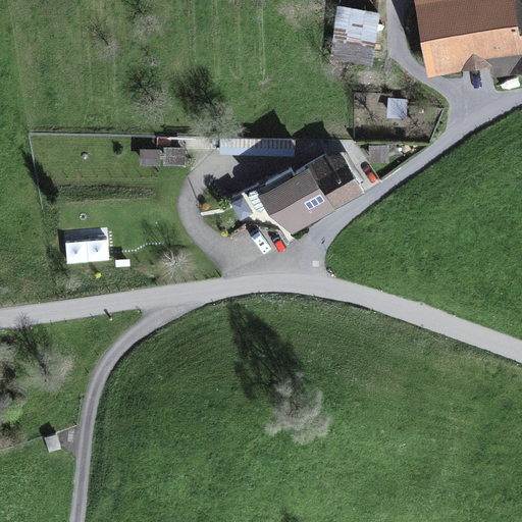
[(521,0),(414,0),(427,77),(489,67),(491,80),(521,73),(521,0)]
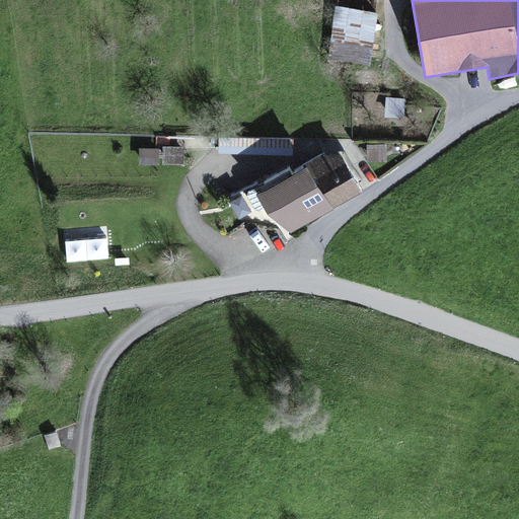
[(379,13),(336,7),(328,61),(371,67),(379,13)]
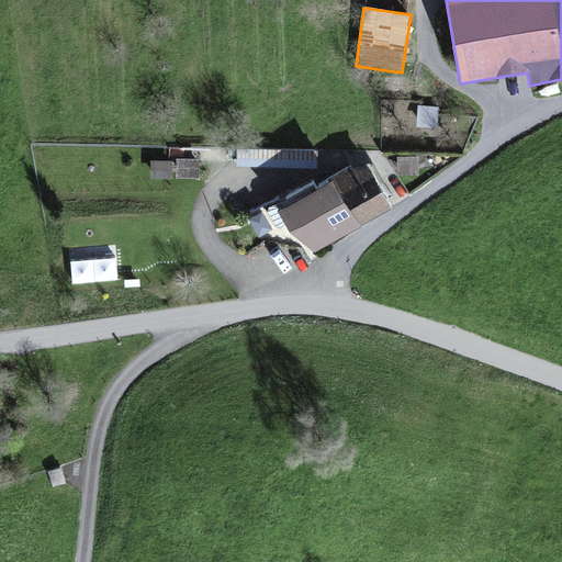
[(439,107),(418,107),(417,127),(439,128),(439,107)]
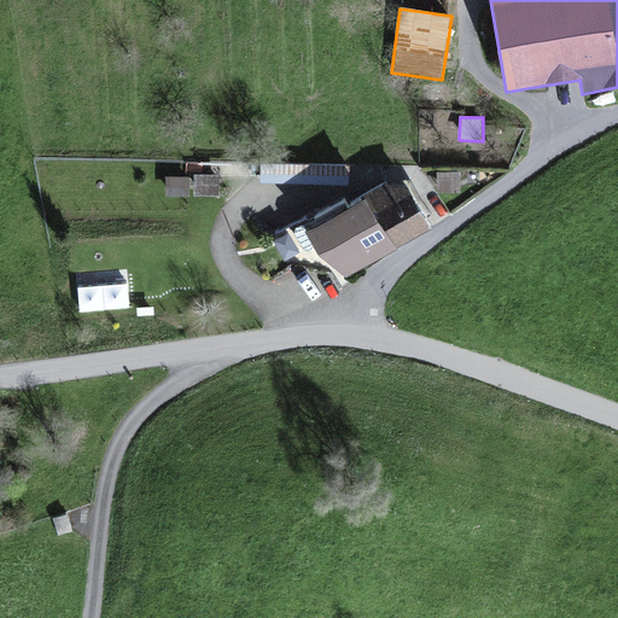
[(349,164),(261,164),(261,184),(349,185),(349,164)]
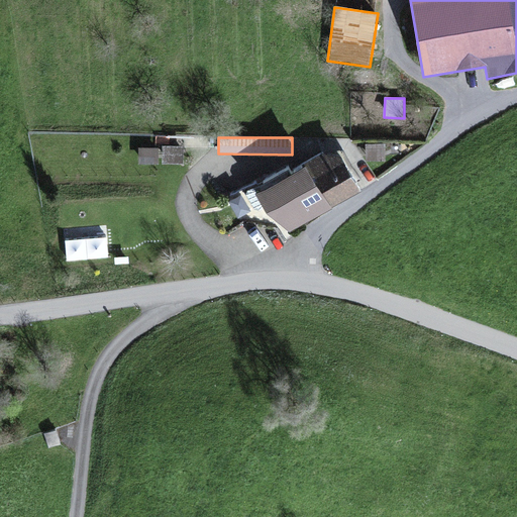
[(385,143),(366,144),(366,162),(386,162),(385,143)]
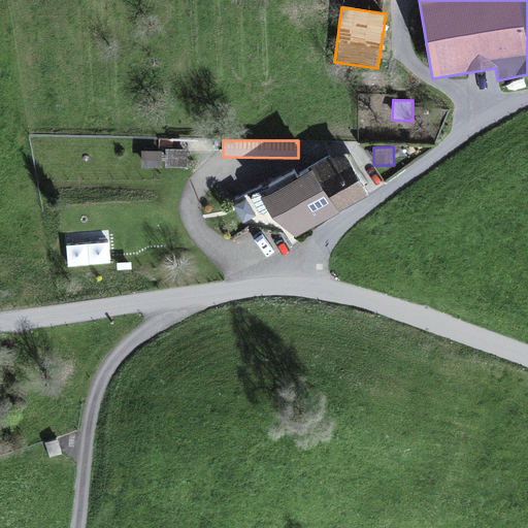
[(331,156),(310,168),(339,212),(369,195),(349,160),(331,156)]
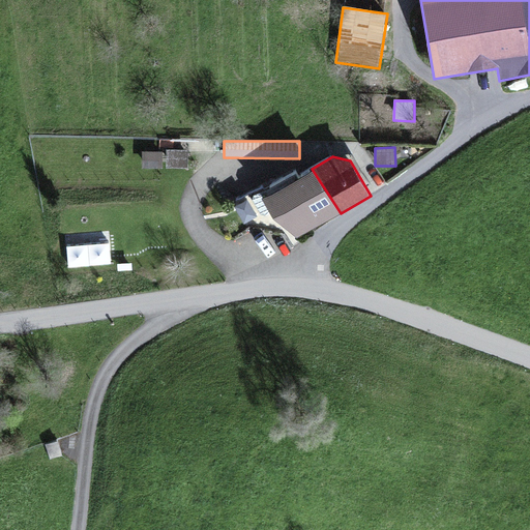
[(296,171),(254,195),(253,200),(261,214),(266,215),(271,213),(297,237),(341,213),(312,169),(299,175),(296,171)]
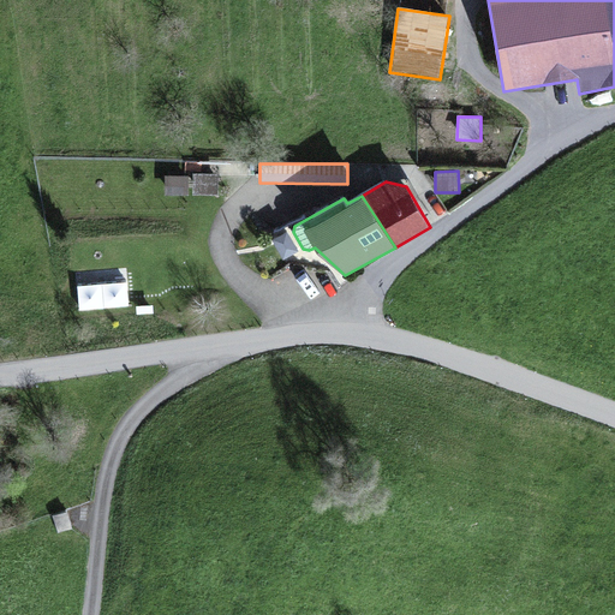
[(129,305),(127,270),(78,273),(81,308),(129,305)]
